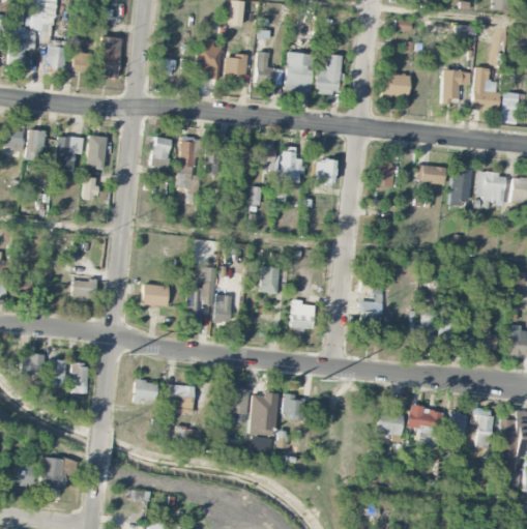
[(29,29),(54,31),(56,0),(13,0),(12,7),(31,9),(29,29)]
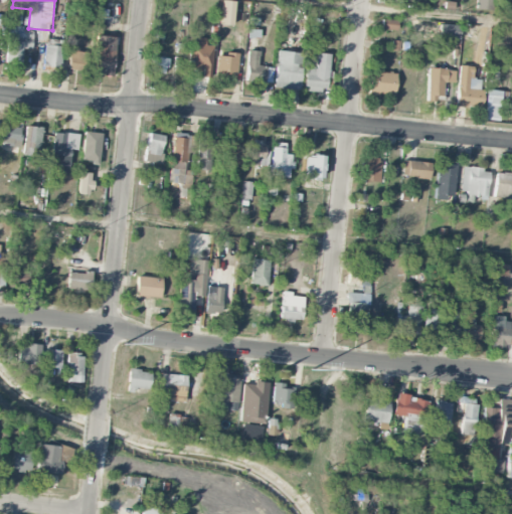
[(235,0),(224,0),(223,23),(234,24),(235,0)]
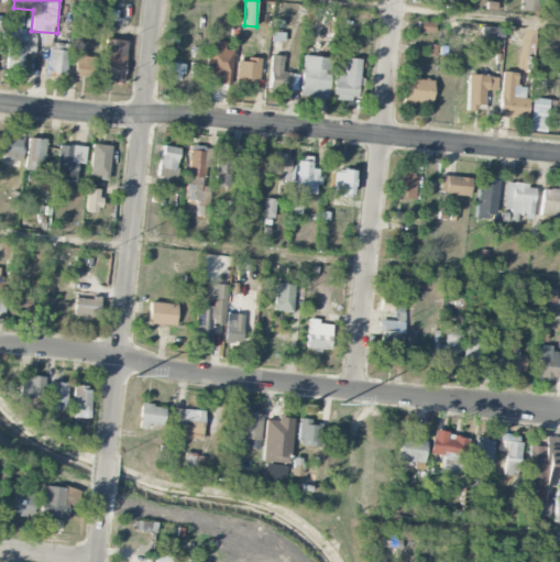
[(542,11),(544,0),(524,0),(524,9),(542,11)]
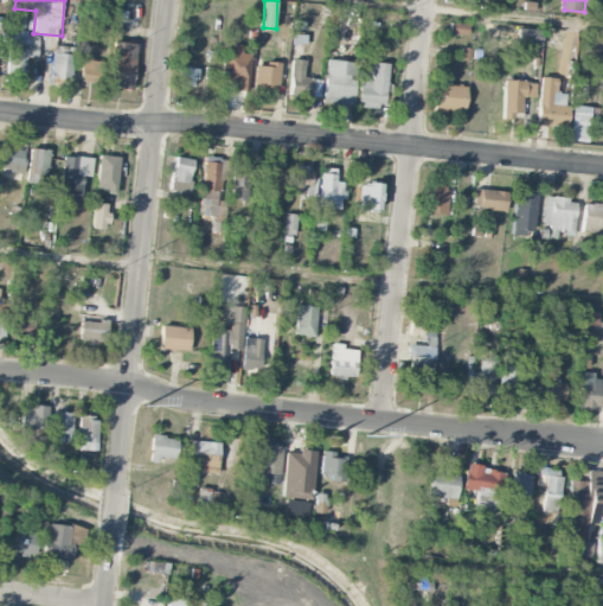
[(453,34),(470,34),(472,23),(453,21),(453,34)]
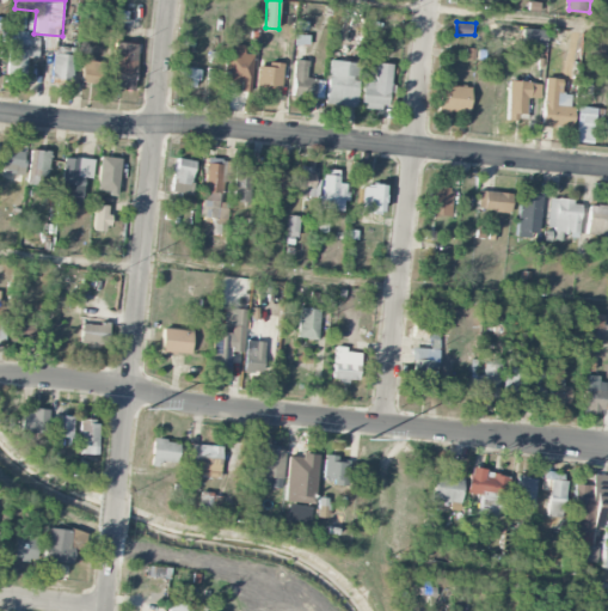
[(548,46),(548,29),(524,28),(524,44),(548,46)]
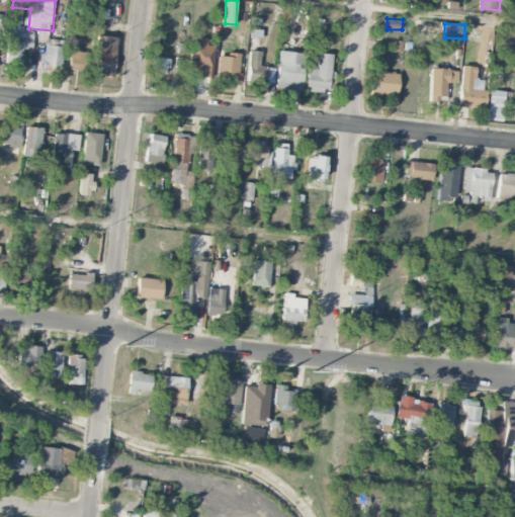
[(33,49),(34,26),(10,25),(9,63),(23,64),(24,49),(33,49)]
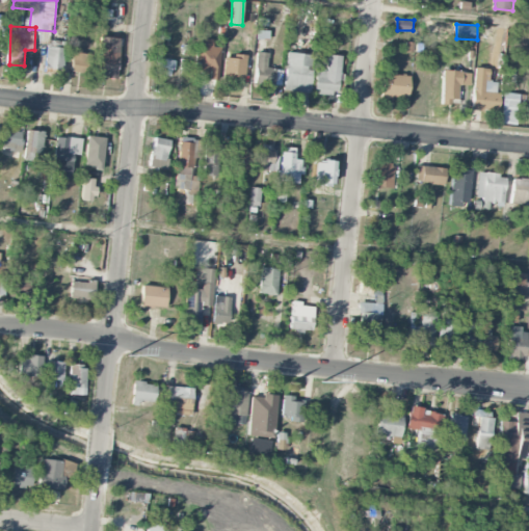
[(120,77),(121,36),(102,36),(101,76),(120,77)]
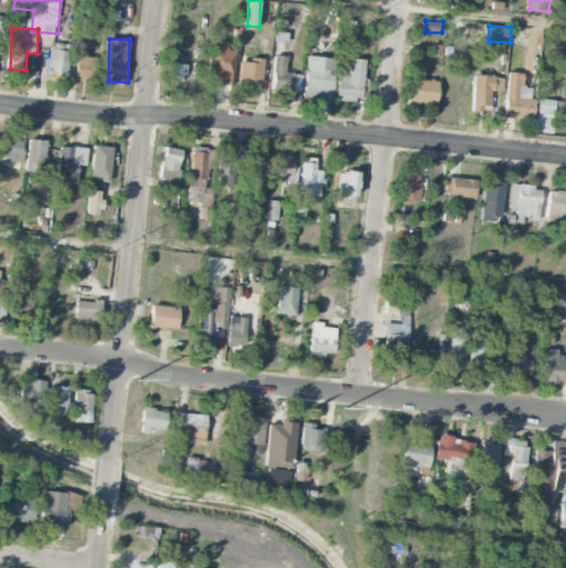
[(212,76),(227,76),(227,85),(237,85),(238,50),(230,49),(230,41),(215,40),(212,76)]
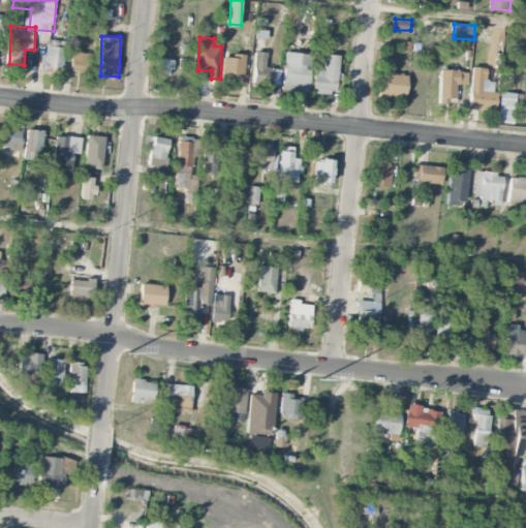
[(66,67),(66,47),(48,45),(47,67),(66,67)]
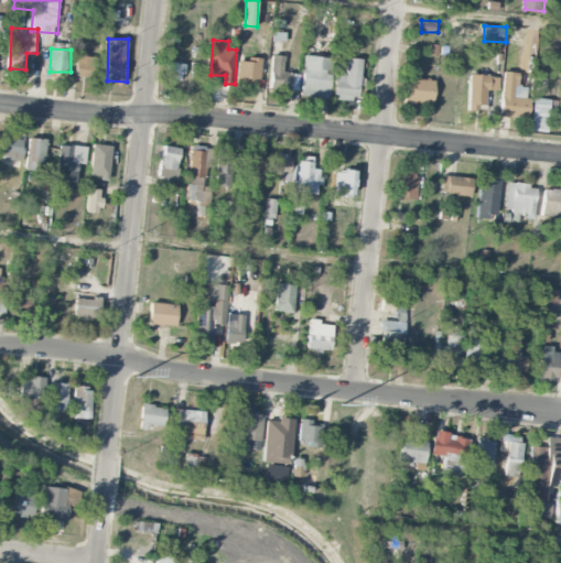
[(95,77),(96,55),(88,55),(88,51),(78,51),(77,76),(95,77)]
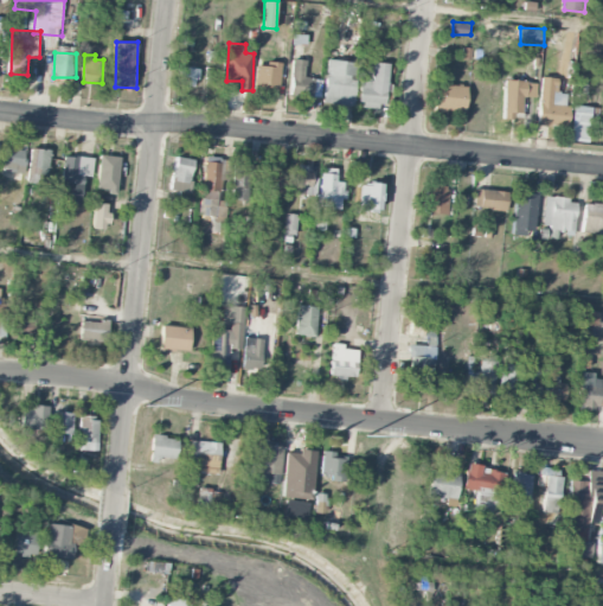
[(293,96),(322,97),(324,78),(307,77),(307,59),(295,58),(293,96)]
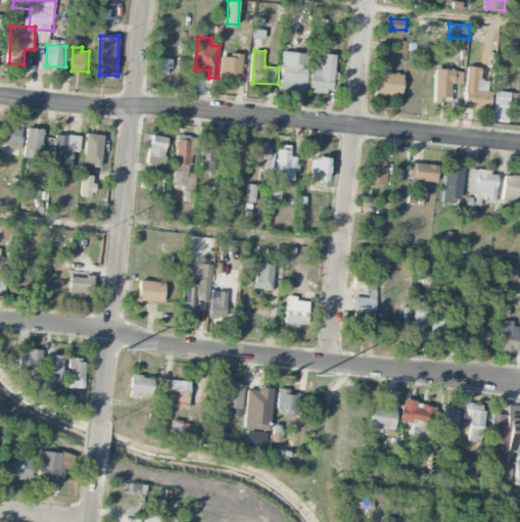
[(305,90),(310,53),(285,50),(281,87),(305,90)]
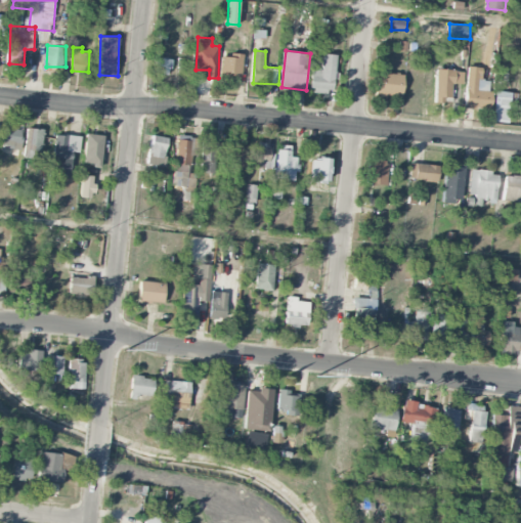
[(223,53),(222,77),(243,78),(245,54),(223,53)]
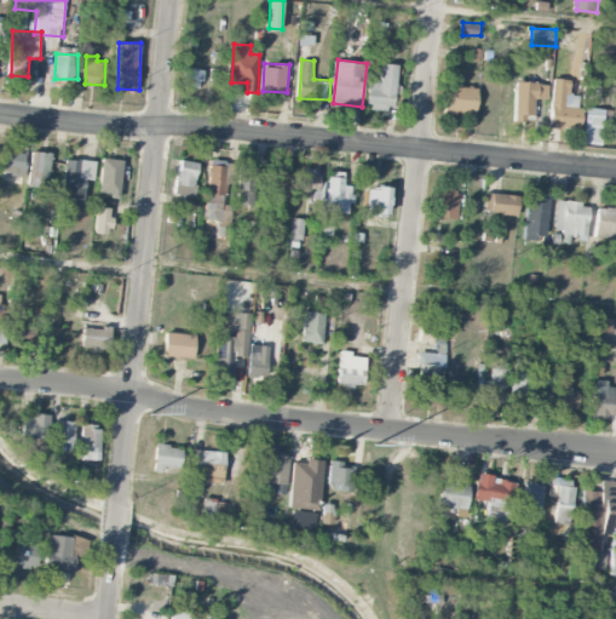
[(370,80),(367,107),(396,109),(399,64),(384,63),(383,81),(370,80)]
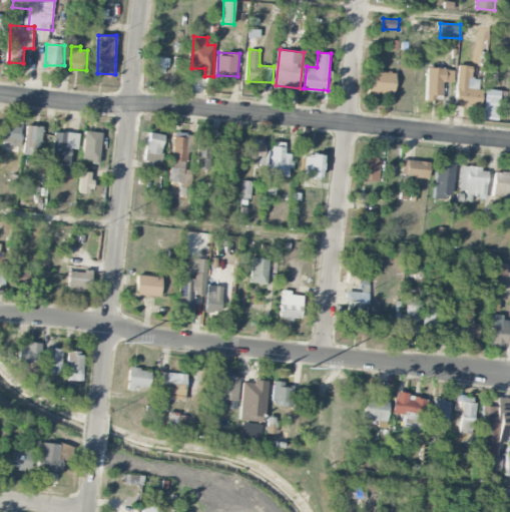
[(153,71),(168,72),(169,56),(154,56),(153,71)]
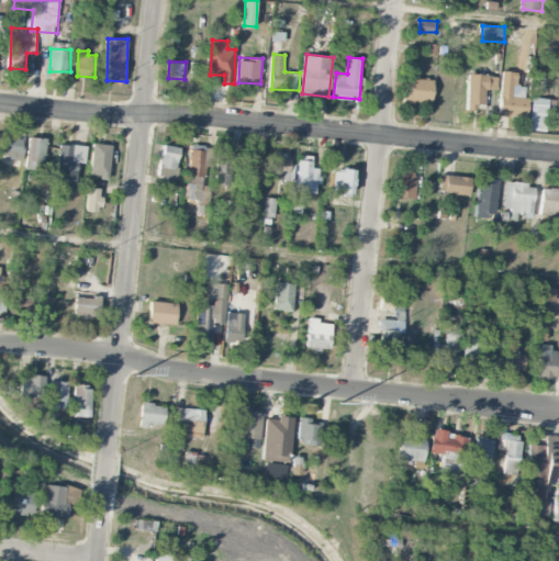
[(528,118),(530,98),(515,96),(518,71),(504,70),(500,114),(528,118)]
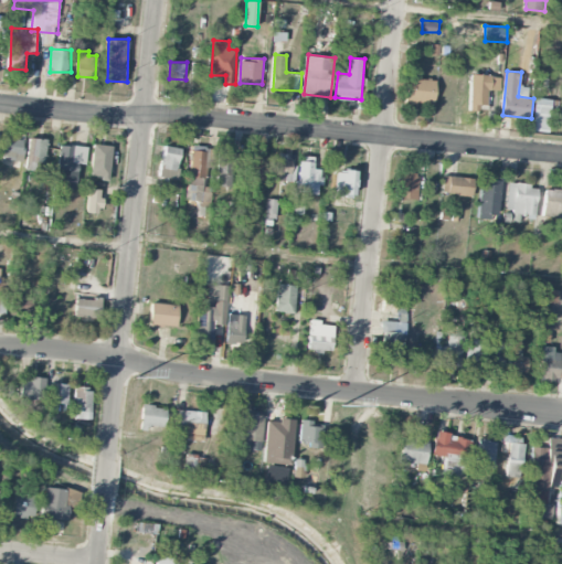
[(489,89),(501,89),(502,75),(473,74),(472,107),(488,108),(489,89)]
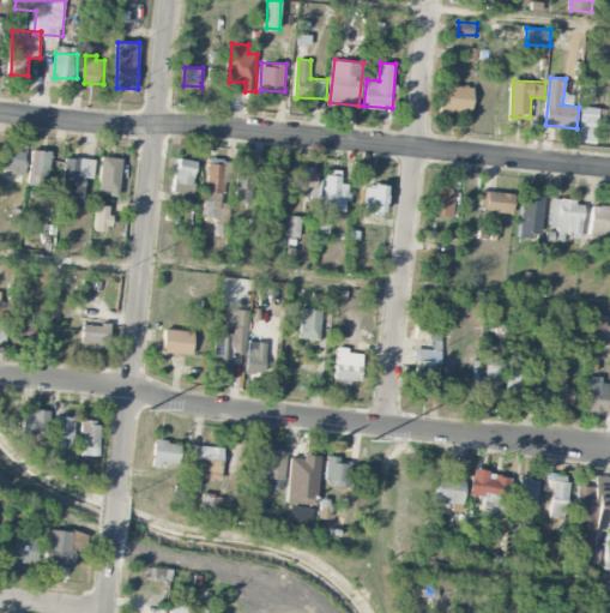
[(442,113),(473,113),(475,85),(442,85),(442,113)]
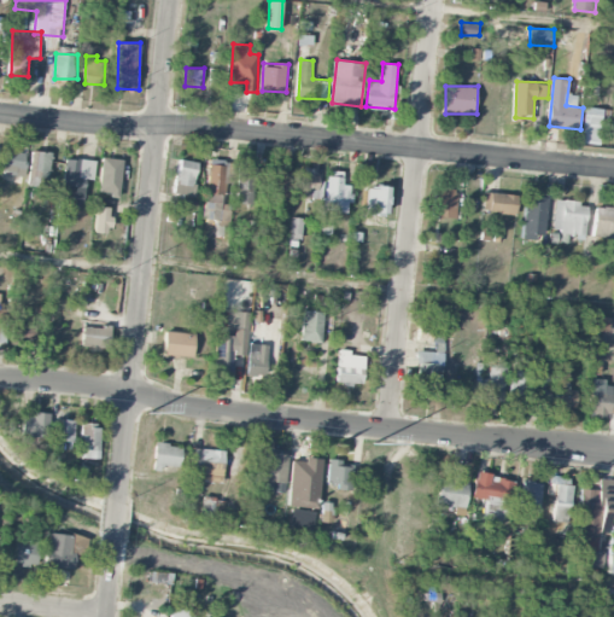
[(586,104),(601,104),(602,89),(586,89),(586,104)]
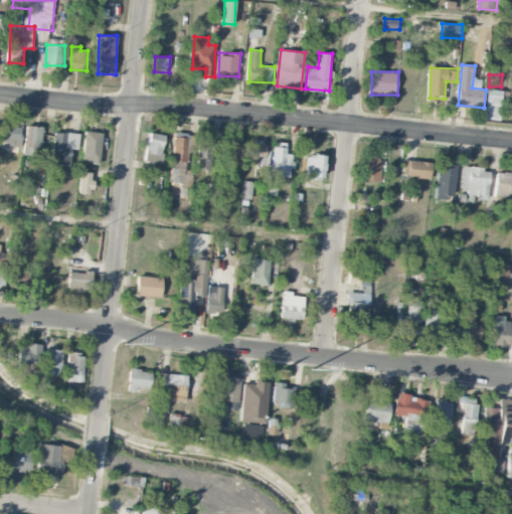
[(486,118),(500,120),(502,103),(488,102),(486,118)]
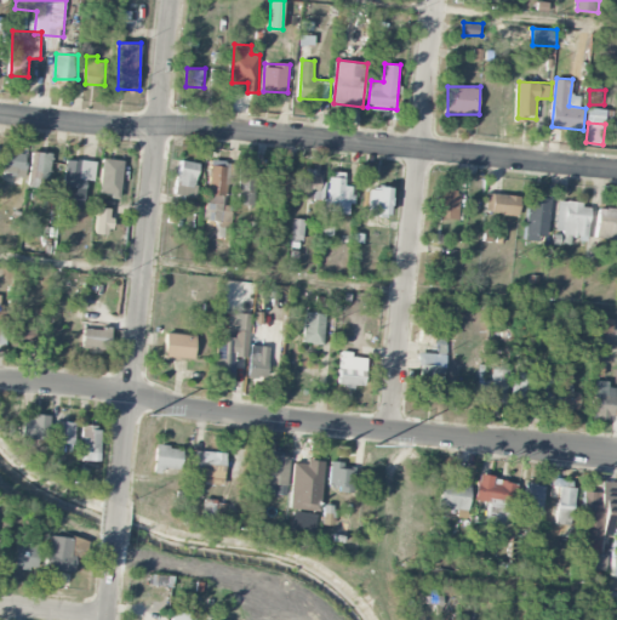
[(27,146),(6,144),(4,187),(15,188),(15,182),(26,182),(27,146)]
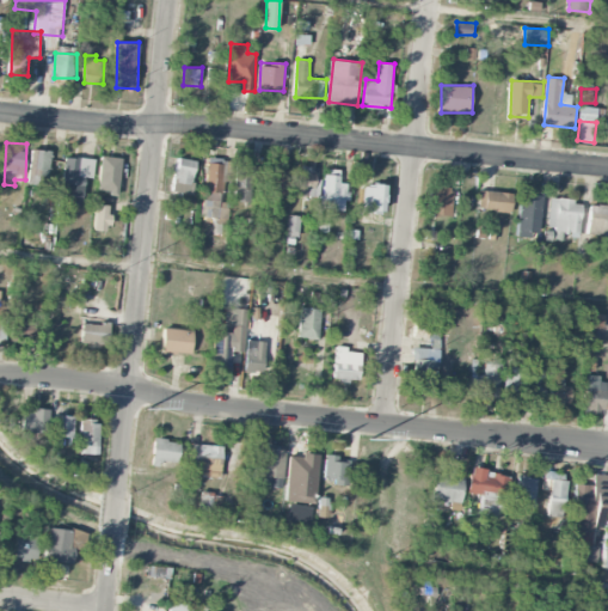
[(30,184),(49,185),(53,151),(34,148),(30,184)]
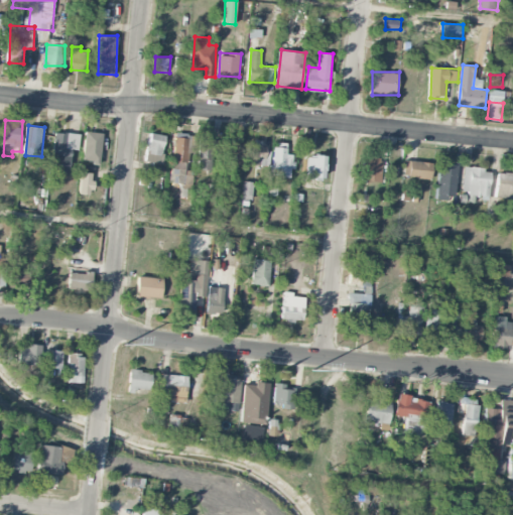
[(101,162),(106,133),(88,130),(84,160),(101,162)]
